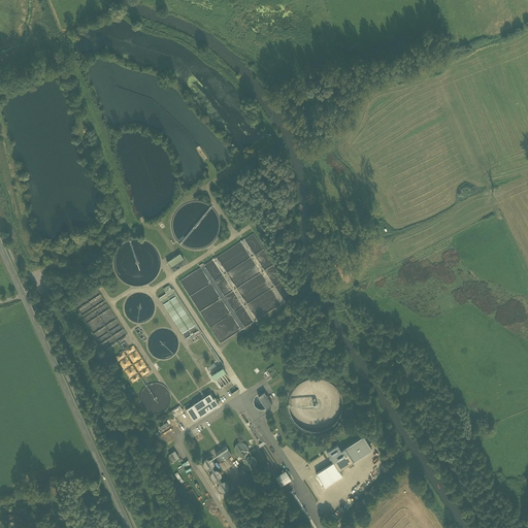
[(171,230),(173,235),(176,239),(179,243),(185,246),(190,249),(195,250),(200,250),(205,248),(210,245),(215,241),(218,237),(220,233),(221,227),(221,222),(220,217),(218,211),(215,207),(210,204),(205,201),(200,200),(195,200),(190,200),(185,202),(179,205),(176,209),(173,215),(171,220),(171,225),(171,230)]
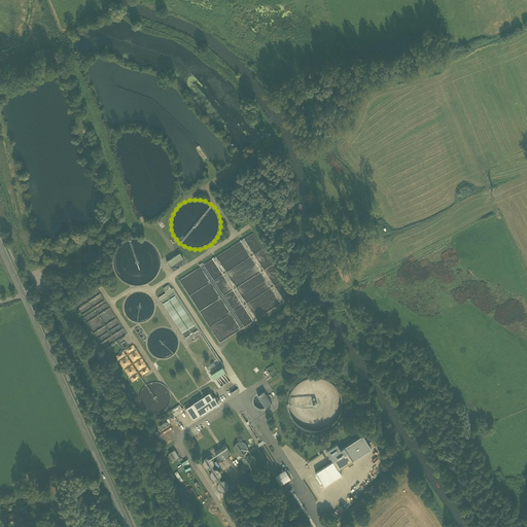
[(179,280),(219,343),(254,319),(255,320),(257,319),(256,318),(282,302),(282,303),(284,302),(284,301),(293,294),(252,232),(242,239),(241,239),(239,240),(240,241),(214,257),(214,256),(212,257),(213,258),(204,264),(202,261),(199,265),(200,267),(179,280)]
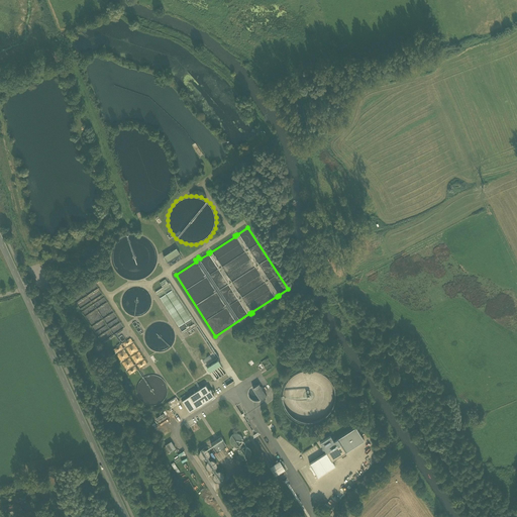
[(166,260),(168,262),(180,253),(176,247),(164,255),(165,257),(164,257),(165,261),(166,260)]
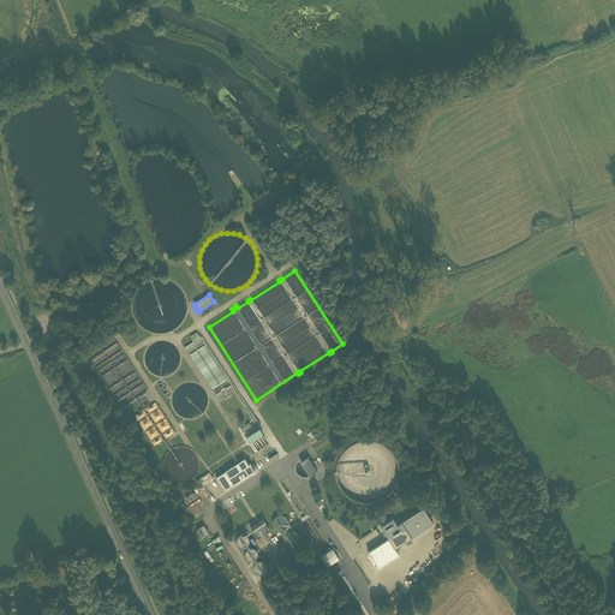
[(218,306),(214,302),(199,311),(202,317),(218,306)]
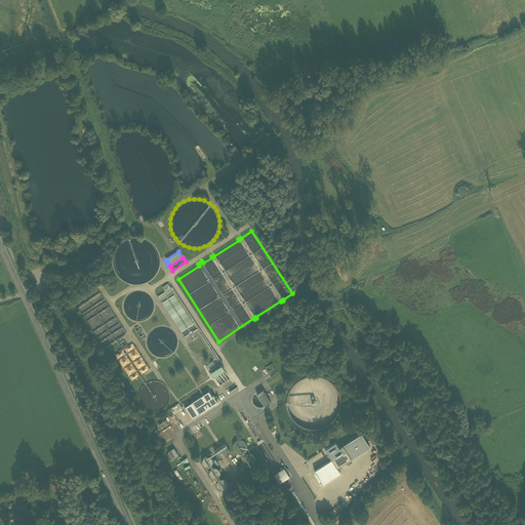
[(221,365),(221,363),(172,286),(170,287),(168,283),(162,286),(165,291),(158,296),(185,338),(189,335),(192,340),(197,336),(195,334),(199,331),(219,364),(211,369),(212,371),(221,365)]
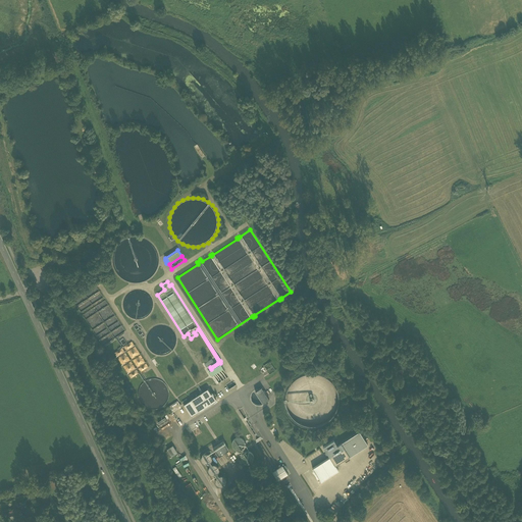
[(103,297),(95,283),(73,298),(74,299),(73,300),(81,311),(103,297)]
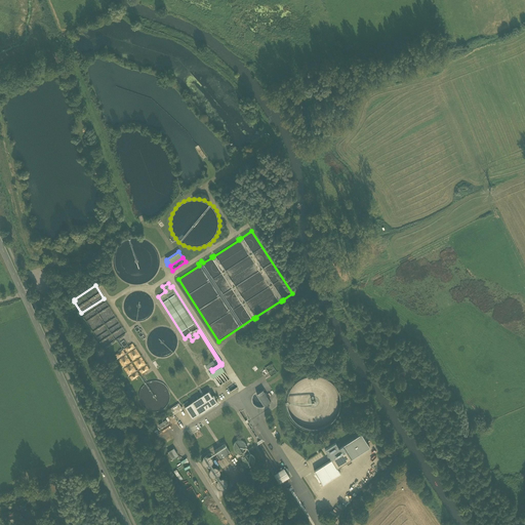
[(123,306),(124,312),(128,316),(133,320),(138,321),(145,320),(150,316),(153,311),(154,306),(153,299),(150,294),(145,291),(138,290),(132,291),(128,294),(124,299),(123,306)]
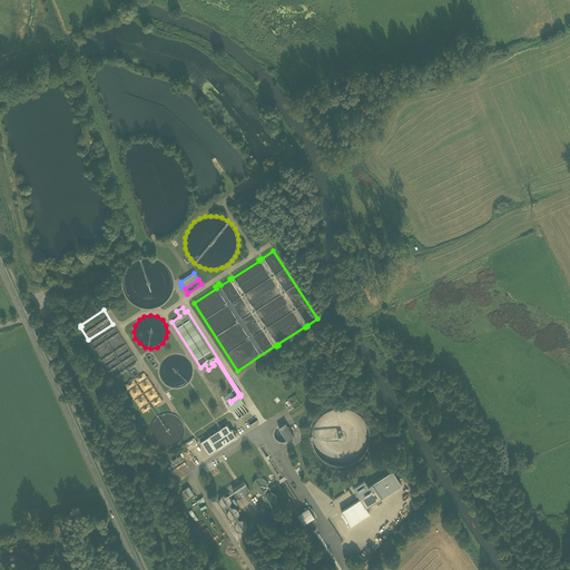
[(135,362),(137,361),(115,327),(90,343),(112,377),(114,375),(135,362)]
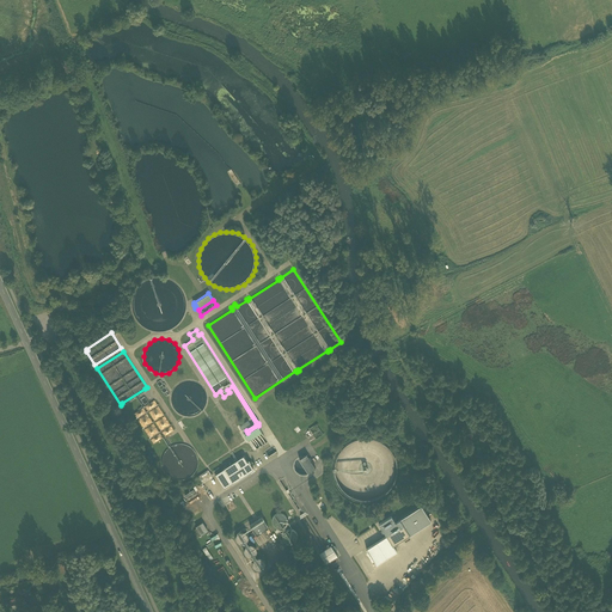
[(160,389),(164,392),(167,390),(165,387),(166,385),(165,383),(163,383),(160,379),(157,381),(159,386),(161,385),(163,387),(160,389)]
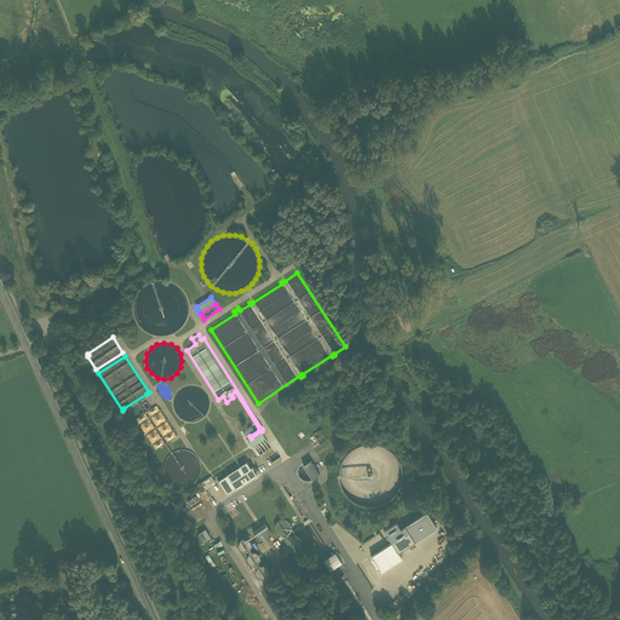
[(173,405),(174,411),(178,415),(183,419),(188,422),(194,422),(200,419),(205,415),(208,411),(210,405),(210,400),(207,394),(202,389),(197,386),(191,385),(185,386),(181,389),(176,394),(173,400),(173,405)]
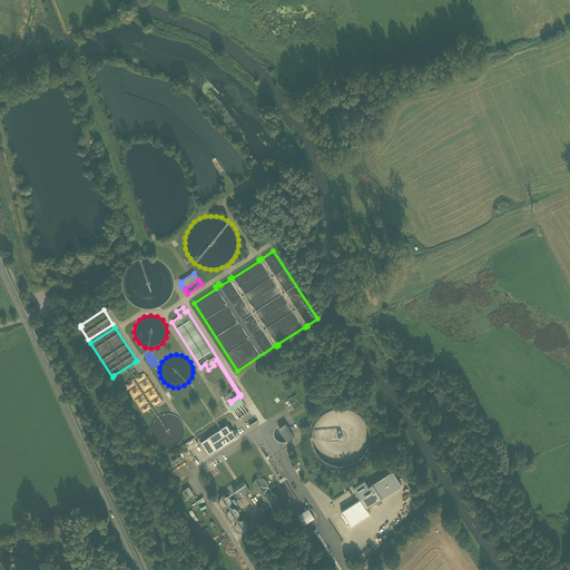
[(157,416),(159,415),(154,408),(156,406),(155,405),(163,400),(159,396),(161,395),(160,393),(158,394),(154,386),(155,385),(154,384),(153,385),(147,377),(149,376),(148,375),(147,376),(144,371),(135,376),(130,371),(129,367),(136,363),(135,362),(114,375),(115,377),(126,370),(133,379),(124,383),(127,389),(125,390),(126,391),(128,390),(133,397),(131,399),(133,401),(134,400),(139,408),(137,409),(138,410),(140,409),(143,413),(151,408),(157,416)]
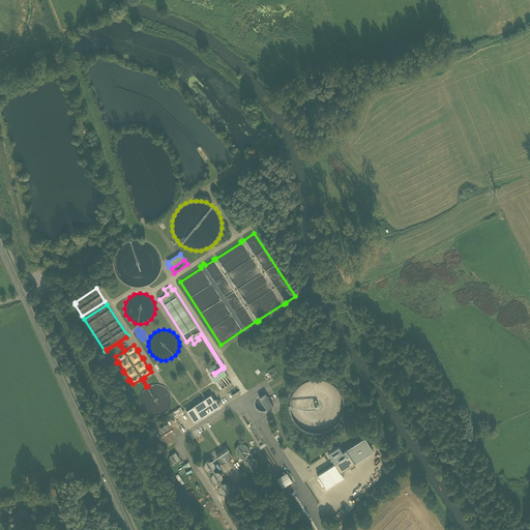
[(273,381),(280,376),(273,367),(264,374),(267,378),(266,378),(267,380),(271,377),(273,381)]
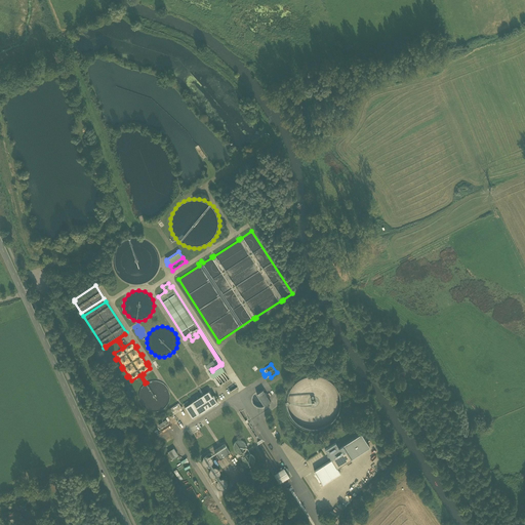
[(213,376),(217,381),(223,378),(223,377),(227,375),(224,370),(225,369),(221,365),(212,371),(210,372),(213,376)]
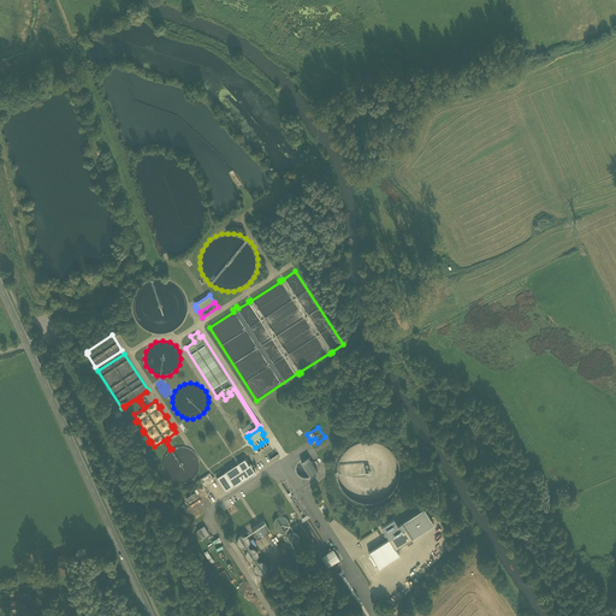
[(357,440),(349,445),(345,448),(341,455),(338,460),(336,469),(336,477),(338,485),(341,490),(347,496),(353,501),(359,503),(369,504),(377,503),(384,501),(389,497),(392,493),(397,487),(400,481),(401,475),(401,465),(397,456),(392,450),(385,444),(378,440),(367,439),(357,440)]
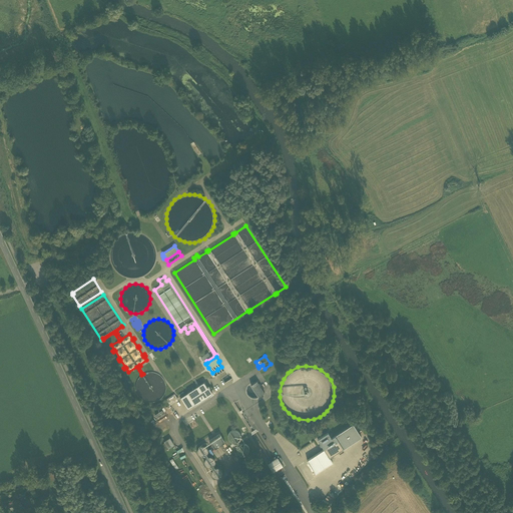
[(135,389),(137,393),(139,397),(143,400),(147,402),(151,402),(156,401),(160,399),(163,396),(165,392),(166,387),(165,383),(163,379),(160,375),(156,373),(152,372),(147,372),(143,374),(141,375),(140,376),(137,380),(135,384),(135,389)]
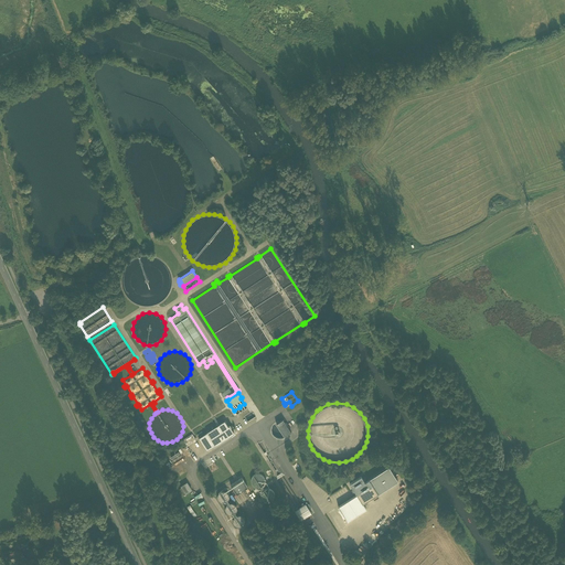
[(253,411),(244,416),(247,422),(256,417),(253,411)]
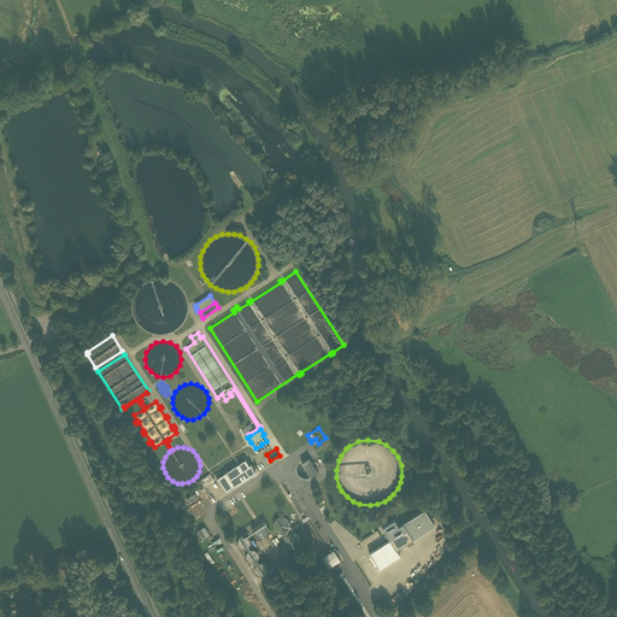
[(301,463),(311,477),(318,472),(309,458),(306,460),(301,463)]
